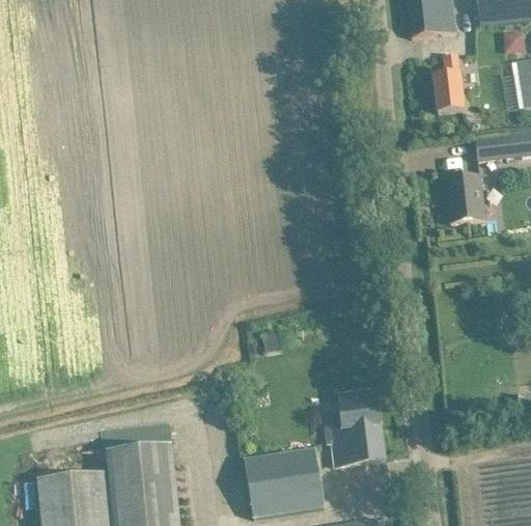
[(407,0),(411,36),(455,31),(452,0),(407,0)]
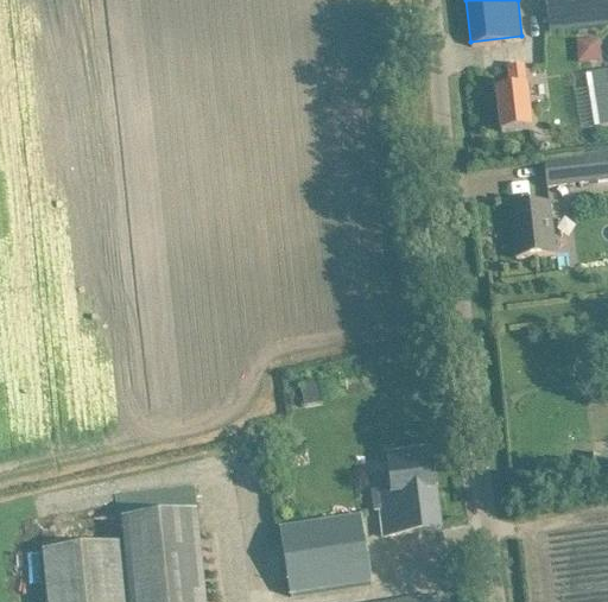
[(545,0),(549,27),(607,19),(607,0),(545,0)]
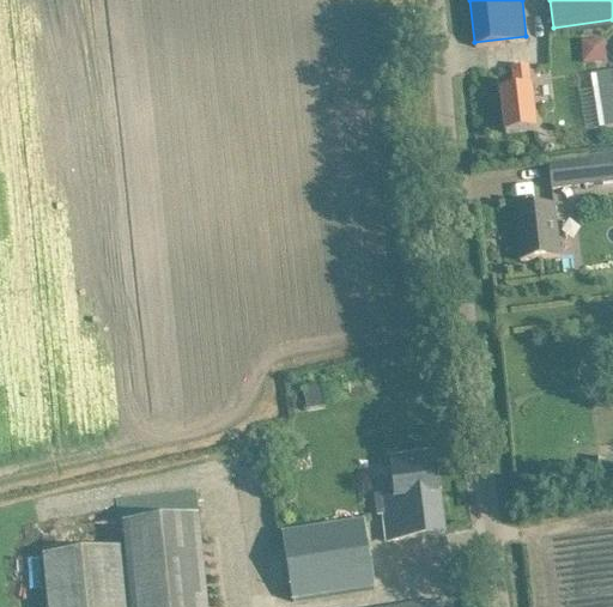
[(505,129),(536,126),(532,83),(530,83),(528,61),(513,64),(515,84),(501,85),(505,129)]
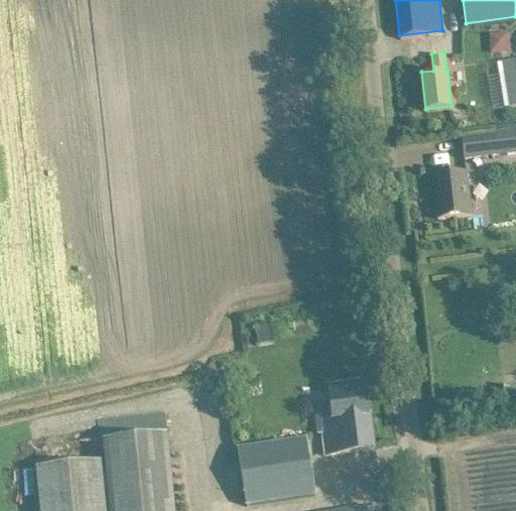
[(515,60),(510,61),(511,75),(500,76),(501,107),(515,106),(515,60)]
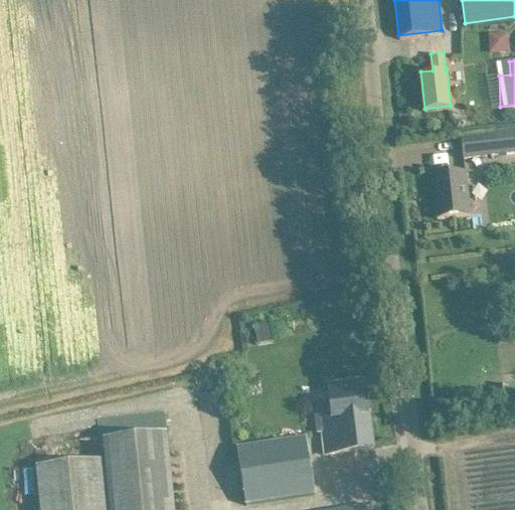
[(514,124),(496,127),(497,131),(499,151),(514,148),(514,124)]
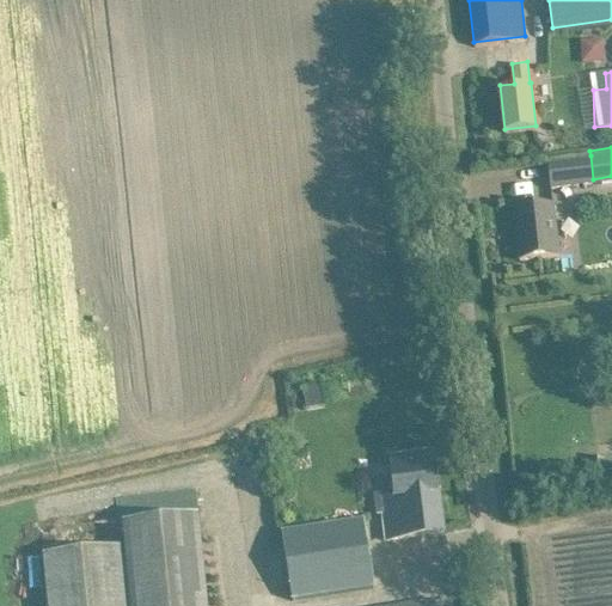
[(591,155),(548,160),(550,184),(593,179),(591,155)]
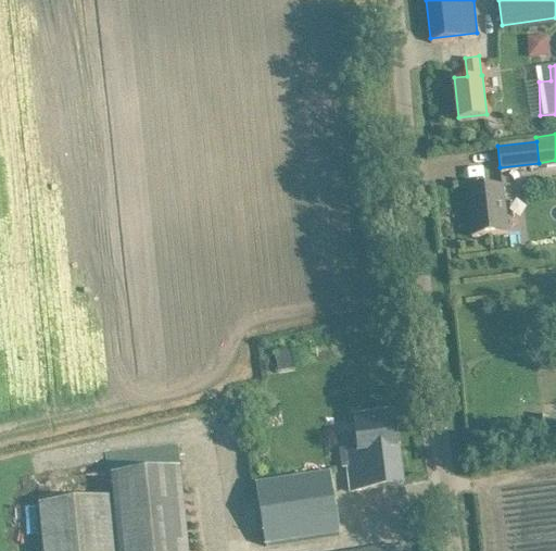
[(502,183),(467,187),(472,233),(507,229),(502,183)]
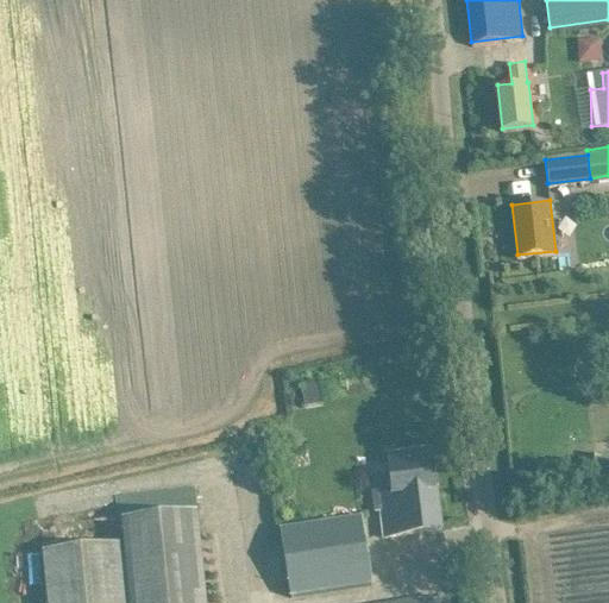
[(434,484),(432,458),(426,458),(425,447),(389,453),(394,484),(371,488),(375,508),(381,507),(384,533),(441,525),(437,483),(434,484)]
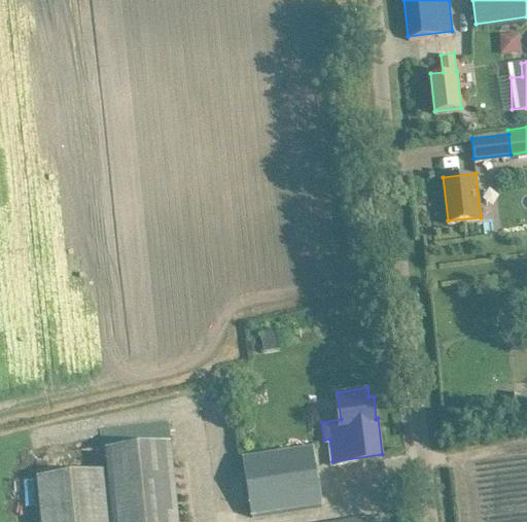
[(108,467),(112,521),(178,521),(171,440),(105,447),(108,467)]
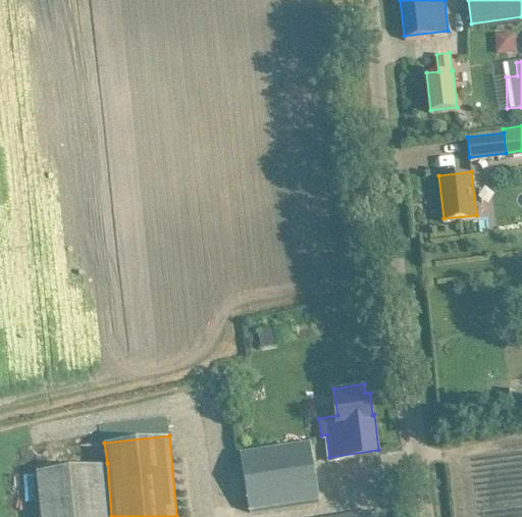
[(240,452),(249,508),(319,497),(310,441),(240,452)]
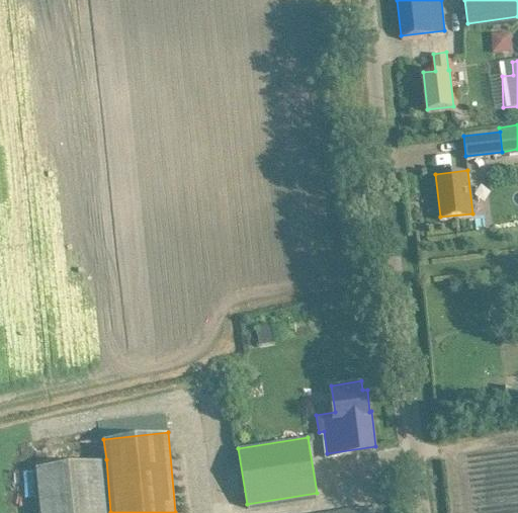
[(40,512),(110,512),(106,459),(36,466),(40,512)]
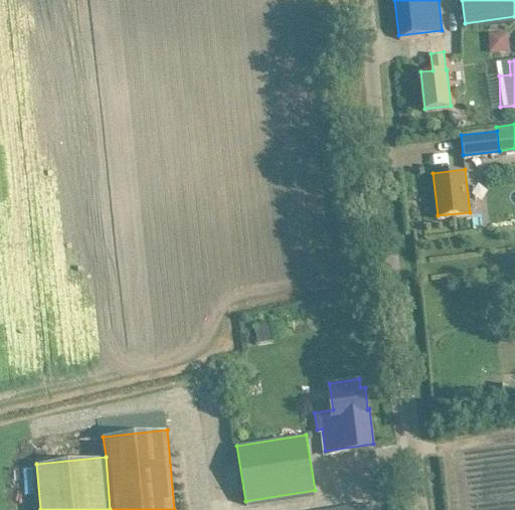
[(366,509),(365,503),(365,501),(303,509),(366,509)]
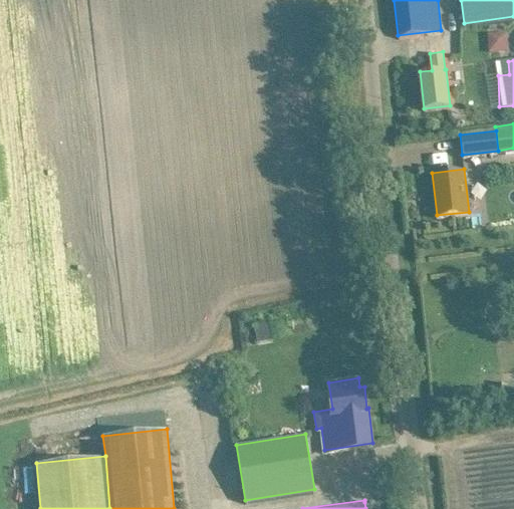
[(379,508),(378,500),(364,502),(365,508),(379,508)]
